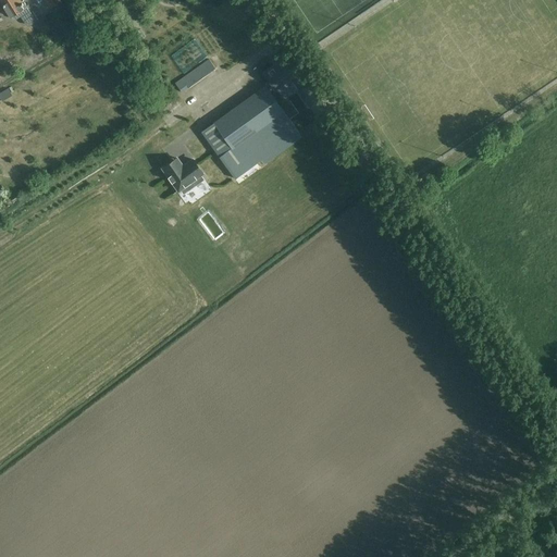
[(0,0),(0,8),(4,7),(11,17),(11,16),(13,19),(15,20),(21,16),(27,26),(28,26),(29,26),(31,26),(38,21),(29,5),(27,7),(24,2),(27,0),(45,0),(50,9),(51,8),(53,10),(57,10),(59,9),(64,7),(61,2),(61,1),(60,0),(0,0)]
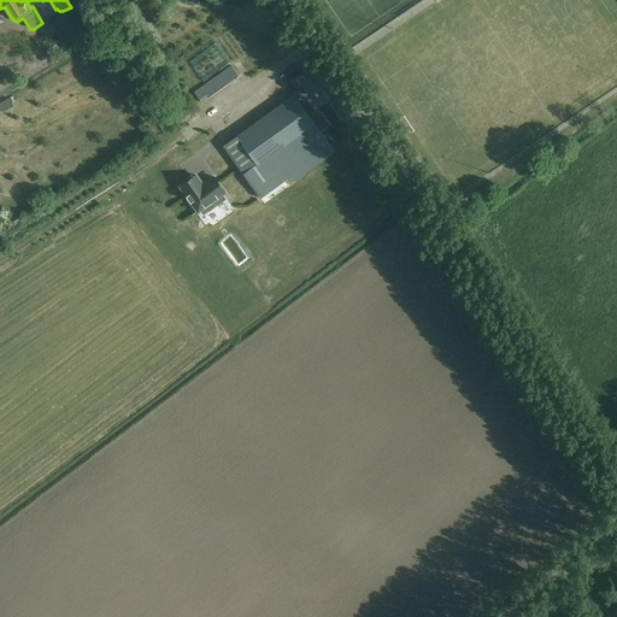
[(310,69),(293,82),(305,99),(322,87),(331,101),(341,117),(352,109),(342,94),(341,94),(331,81),(321,65),(319,64),(319,63),(318,63),(310,69)]
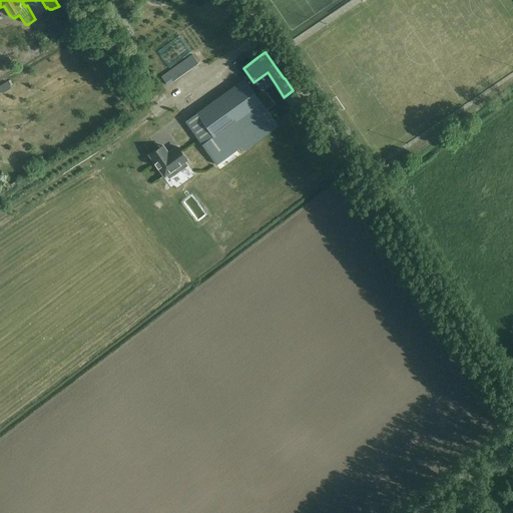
[(198,63),(192,55),(161,77),(167,85),(198,63)]
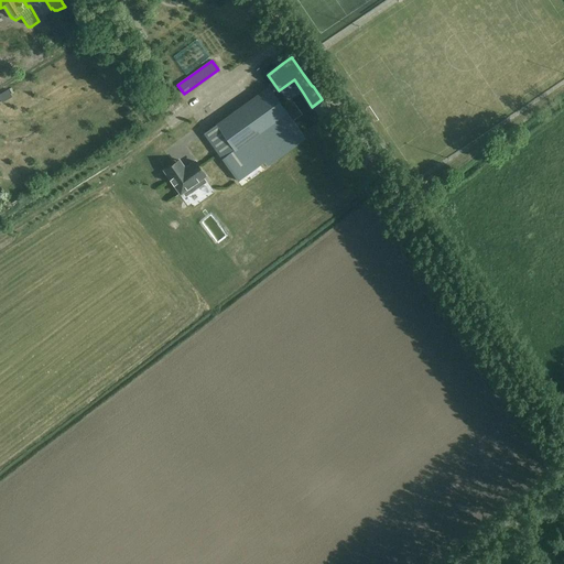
[(205,134),(230,170),(238,182),(267,162),(269,165),(306,139),(270,87),(205,134)]
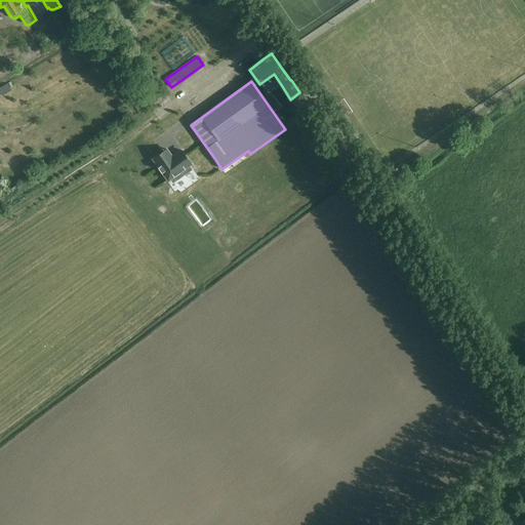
[(167,151),(154,160),(169,180),(171,179),(174,184),(193,170),(190,166),(192,164),(183,151),(175,156),(173,158),(167,151)]
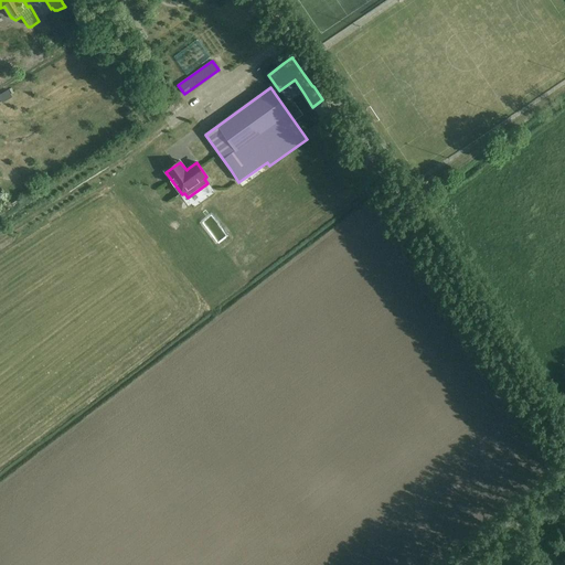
All buildings are outlined.
